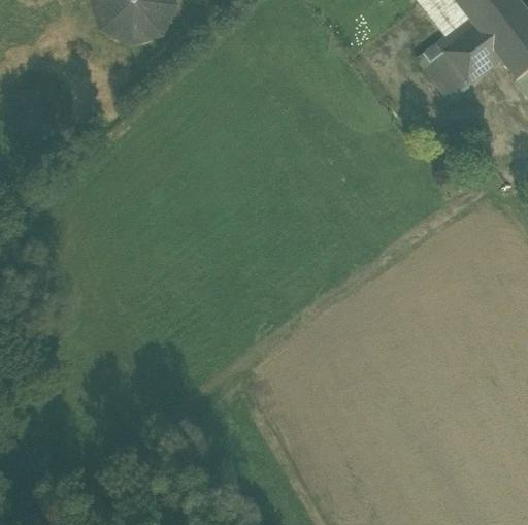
[(94,13),(101,28),(113,38),(129,43),(144,42),(159,35),(169,23),(174,8),(173,0),(93,0),(94,13)]
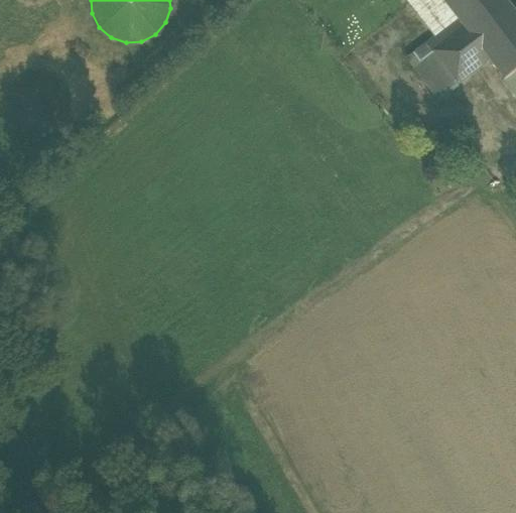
[(408,0),(407,1),(434,35),(459,17),(444,0),(408,0)]
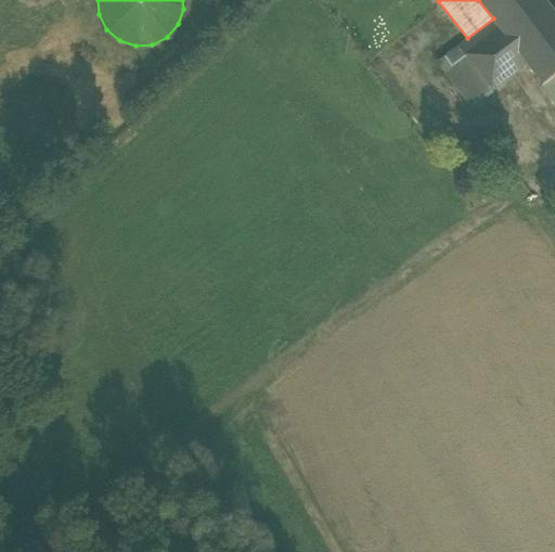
[(526,62),(543,85),(554,74),(554,14),(543,0),(478,0),(493,18),(526,62)]
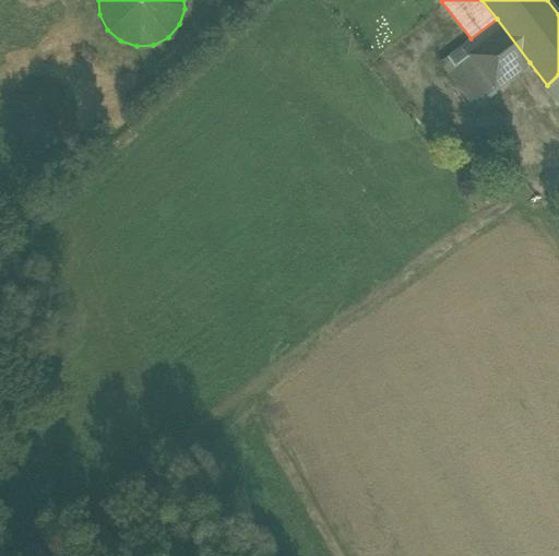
[(479,102),(530,62),(497,19),(471,38),(448,56),(479,102)]
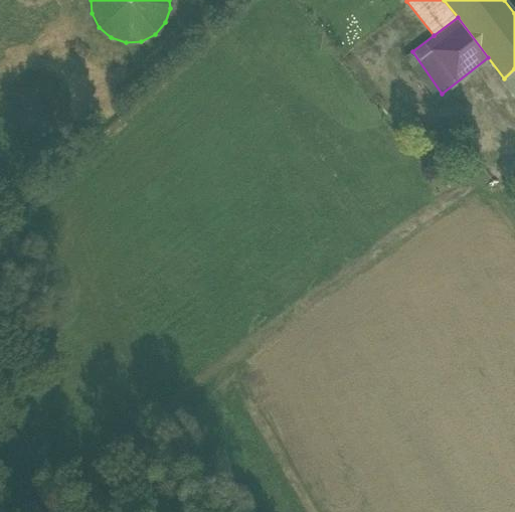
[(514,68),(504,78),(514,93),(514,68)]
